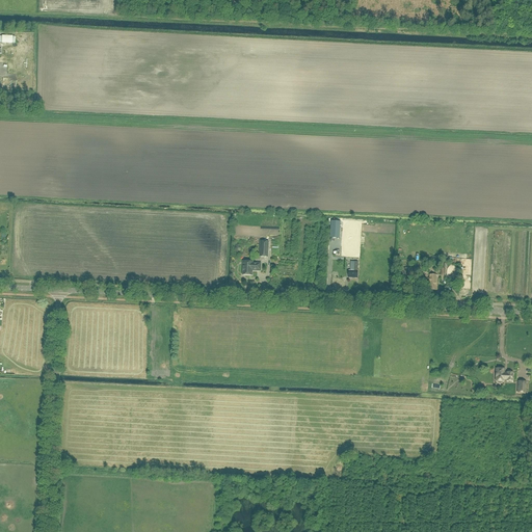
[(341,221),(330,221),(329,238),(340,239),(341,221)]
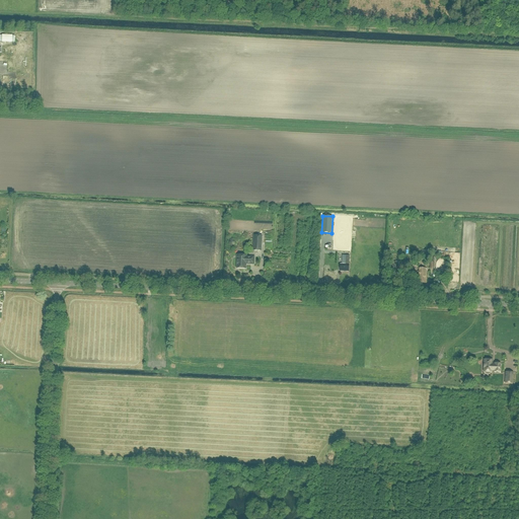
[(261,251),(262,236),(253,235),(252,250),(261,251)]
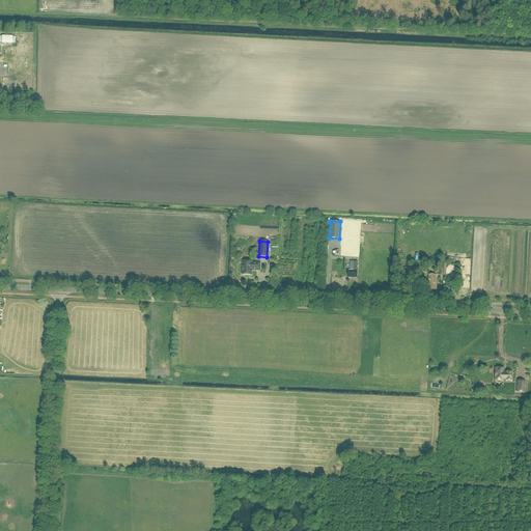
[(259,271),(260,262),(252,262),(252,261),(243,261),(242,275),(252,275),(252,271),(259,271)]
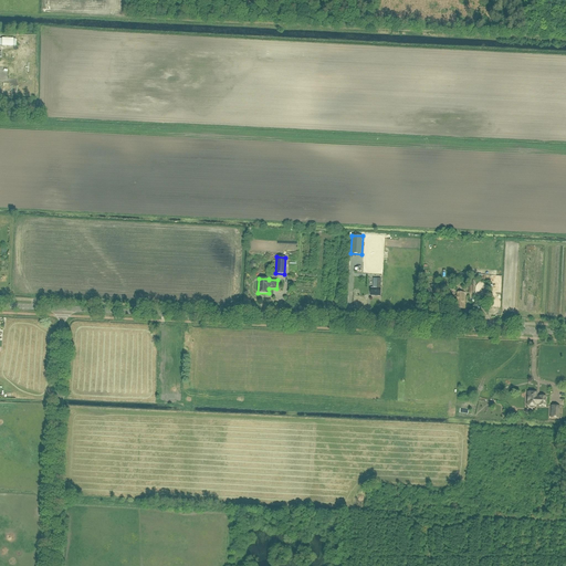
[(377,279),(377,285),(375,285),(375,289),(371,287),(370,296),(380,296),(381,279),(377,279)]
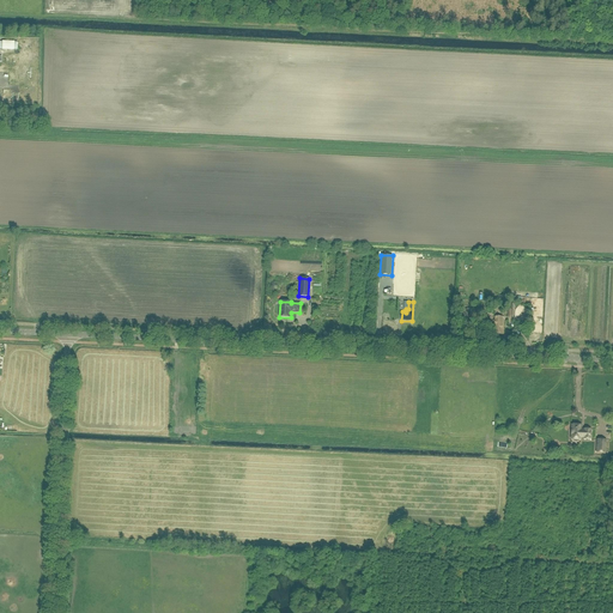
[(503,334),(503,321),(502,321),(502,317),(496,317),(495,321),(493,321),(493,334),(503,334)]
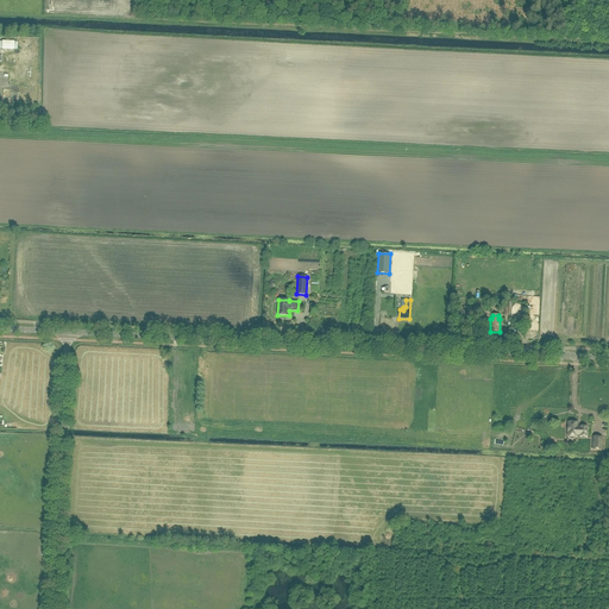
[(571,422),(570,422),(567,422),(567,437),(577,438),(577,435),(581,435),(579,437),(586,437),(586,427),(581,427),(581,428),(577,427),(577,422),(575,422),(573,422),(572,422),(571,422)]
